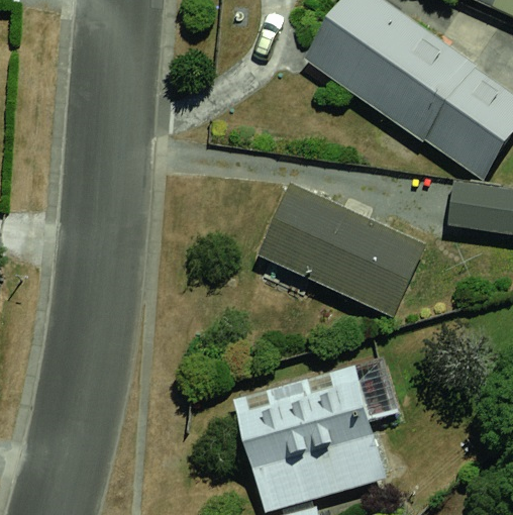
[(512,76),(409,0),(353,0),(313,55),(480,177),(512,132),(512,76)]
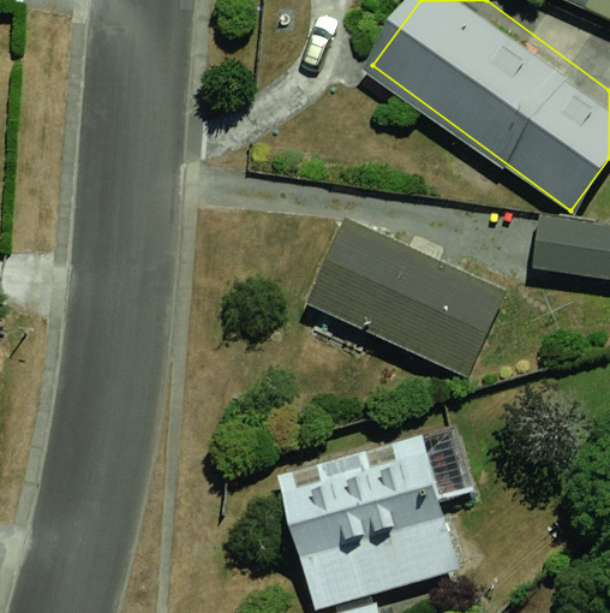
[(609,0),(603,0),(598,13),(609,17),(609,0)]
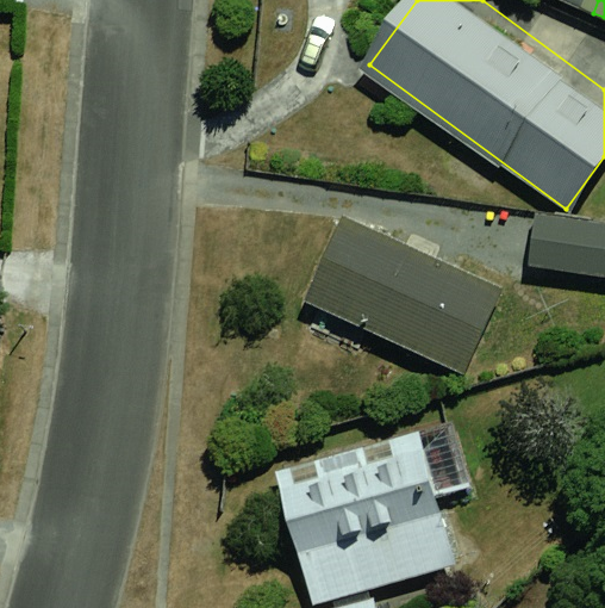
[(604,223),(531,216),(525,270),(604,278),(604,223)]
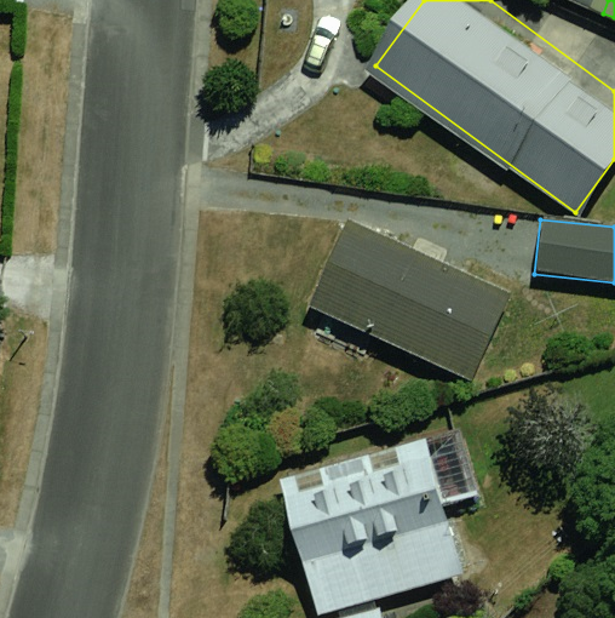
[(516,295),(338,221),(302,308),(480,381),(516,295)]
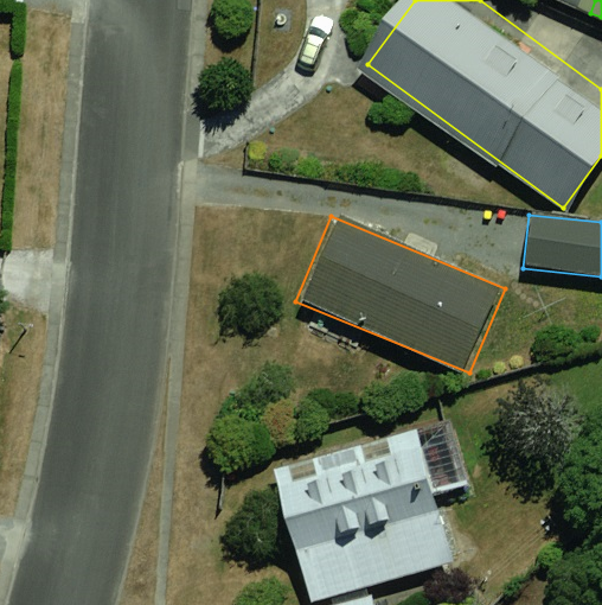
[(428,422),(271,470),(311,604),(467,556),(428,422)]
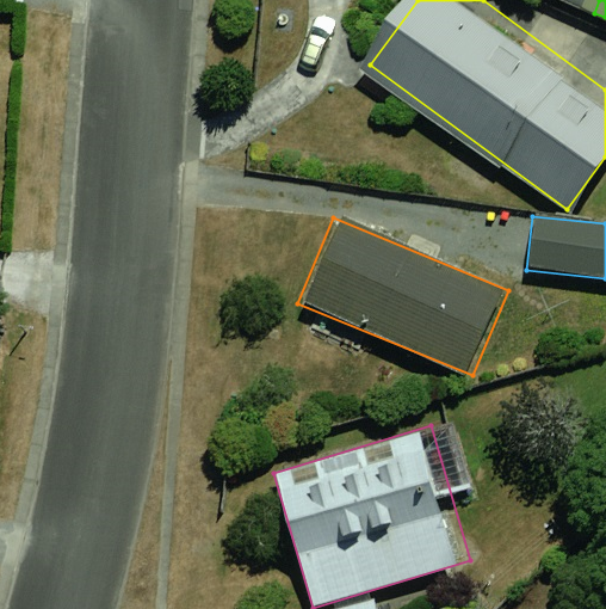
All buildings are outlined.
